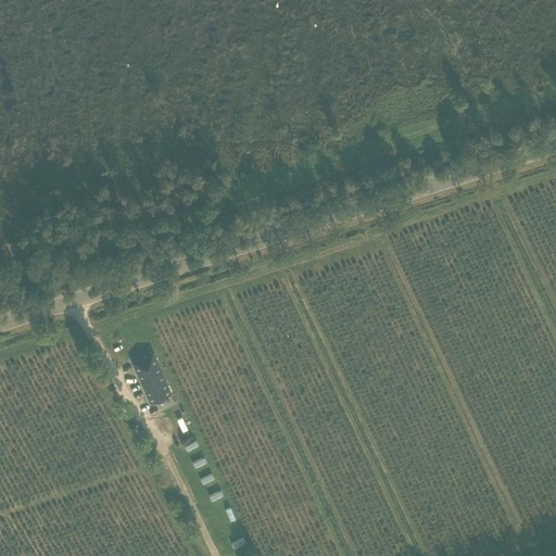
[(153,352),(131,362),(150,403),(172,393),(153,352)]
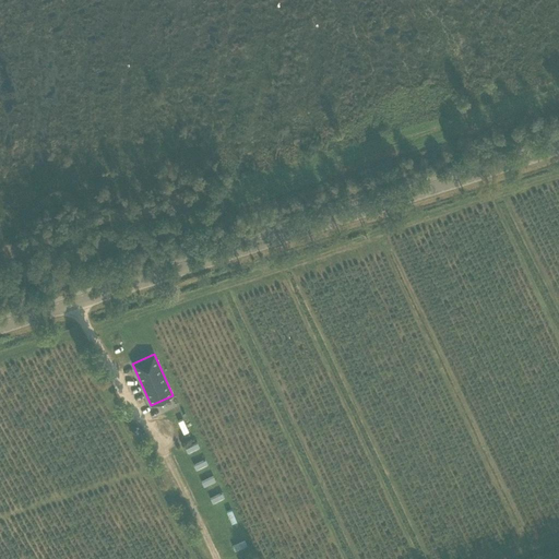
[(180,418),(176,420),(182,432),(187,430),(180,418)]
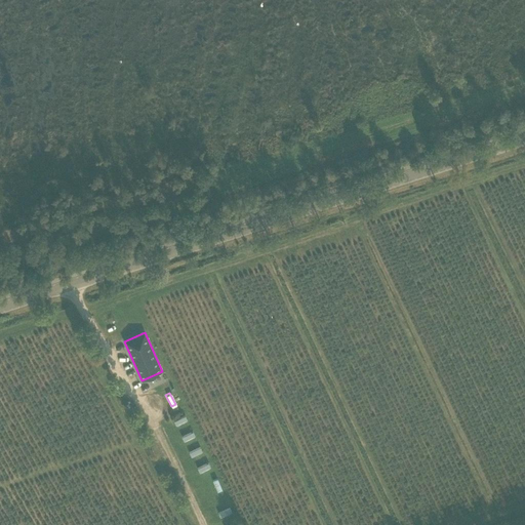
[(174,425),(187,419),(185,414),(172,419),(174,425)]
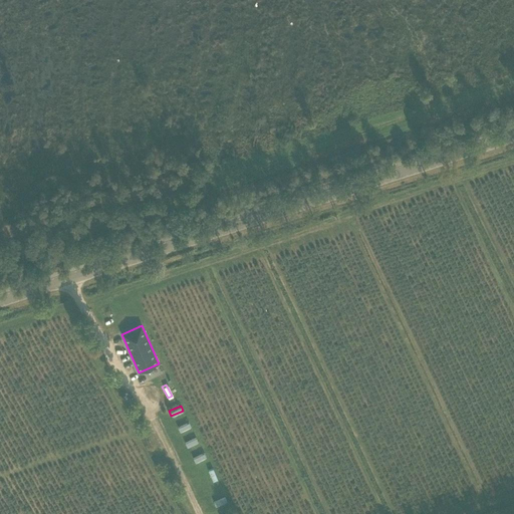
[(178,432),(190,426),(187,422),(176,427),(178,432)]
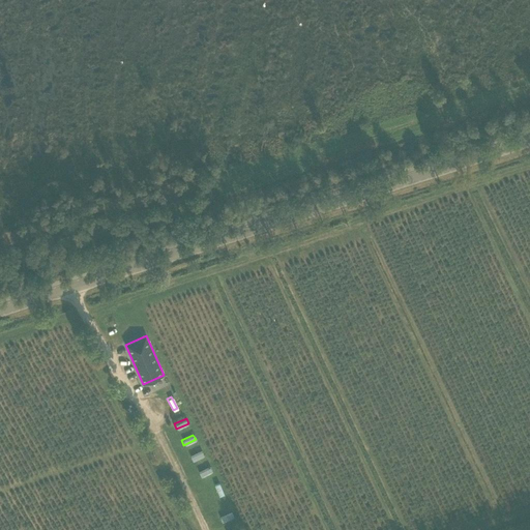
[(200,451),(189,455),(190,460),(202,455),(200,451)]
